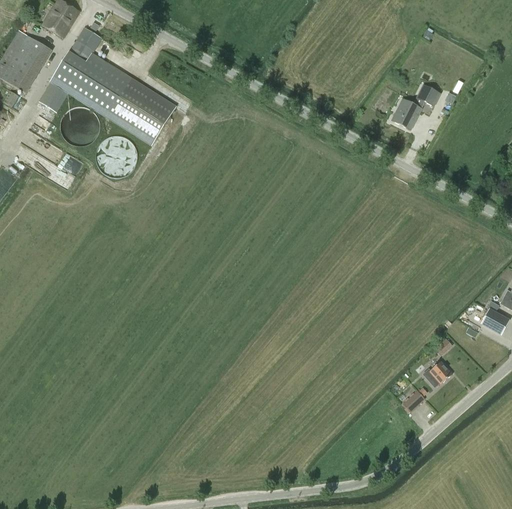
[(42,25),(62,37),(79,10),(62,0),(57,0),(42,25)]
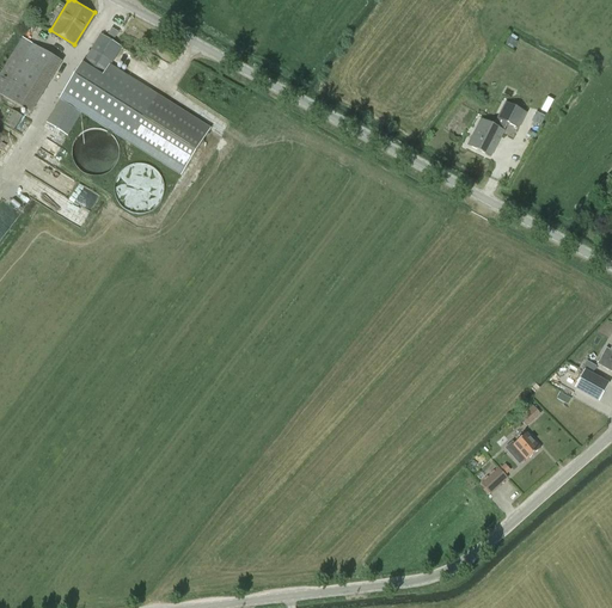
[(182,172),(209,128),(110,63),(121,44),(101,32),(47,121),(67,134),(81,110),(182,172)]
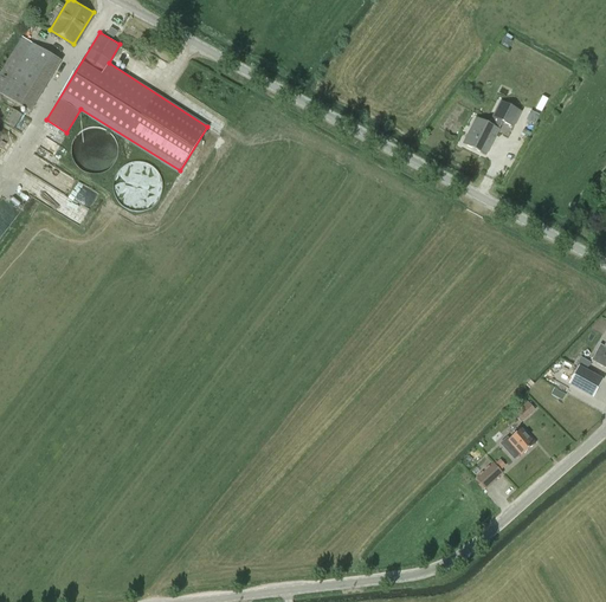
[(21,34),(0,69),(0,91),(31,110),(62,59),(21,34)]
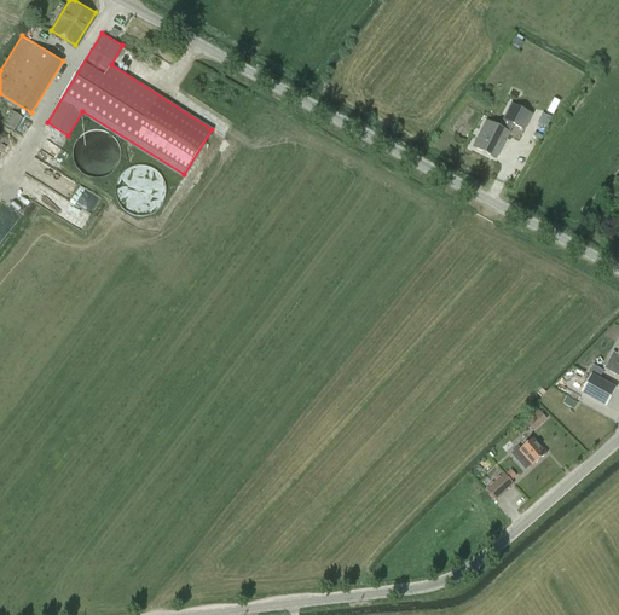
[(524,40),(515,35),(510,42),(519,48),(524,40)]
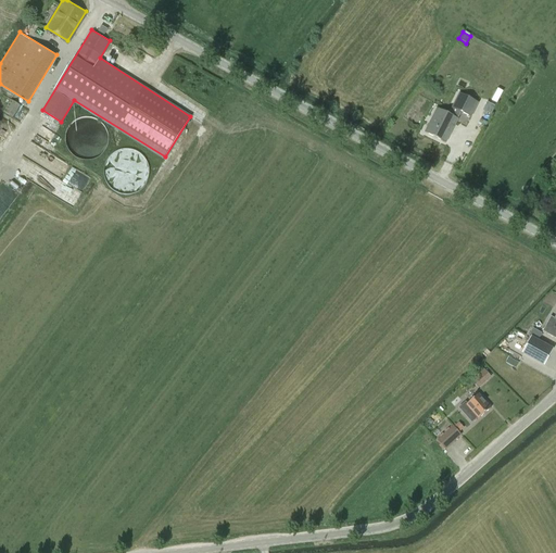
[(470,114),(477,100),(459,90),(449,112),(438,107),(425,130),(441,138),(444,130),(449,133),(457,116),(460,110),(470,114)]
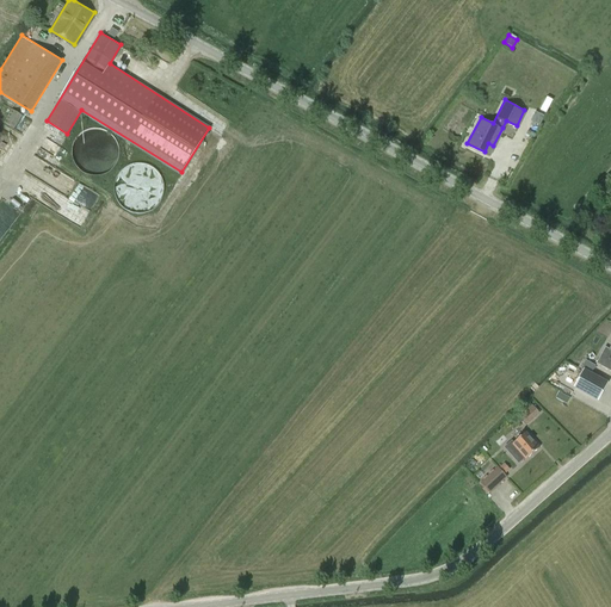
[(12,106),(4,121),(13,127),(22,113),(12,106)]
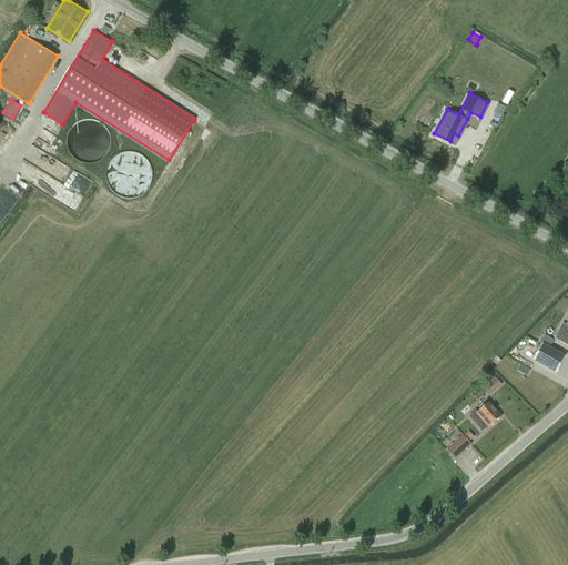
[(505,107),(497,102),(494,110),(501,114),(505,107)]
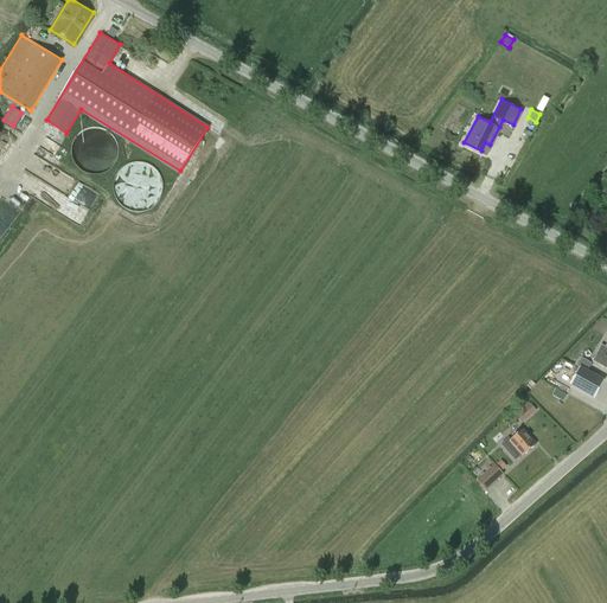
[(116,152),(116,147),(116,143),(115,139),(113,135),(110,132),(107,129),(103,127),(100,126),(95,124),(91,126),(87,126),(83,128),(80,130),(77,134),(75,138),(72,141),(72,146),(72,149),(72,154),(75,158),(77,161),(80,165),(83,167),(87,168),(91,170),(95,170),(100,170),(103,167),(107,166),(110,162),(113,159),(115,155),(116,152)]
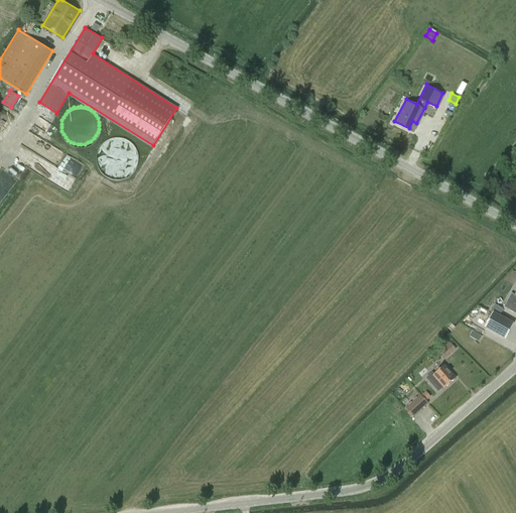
[(28,130),(21,145),(42,154),(45,148),(52,150),(55,143),(28,130)]
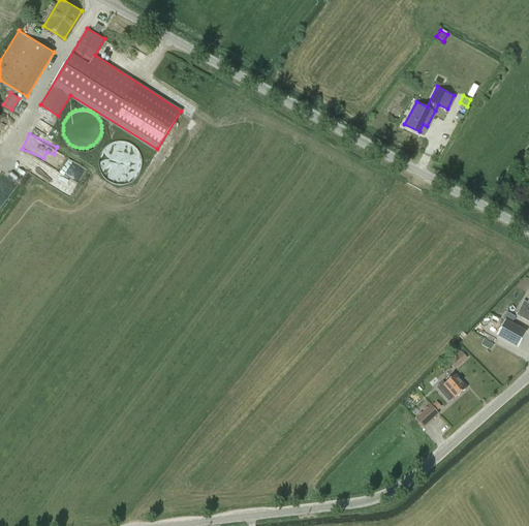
[(107,138),(100,172),(125,177),(126,167),(131,168),(132,161),(134,161),(137,145),(107,138)]
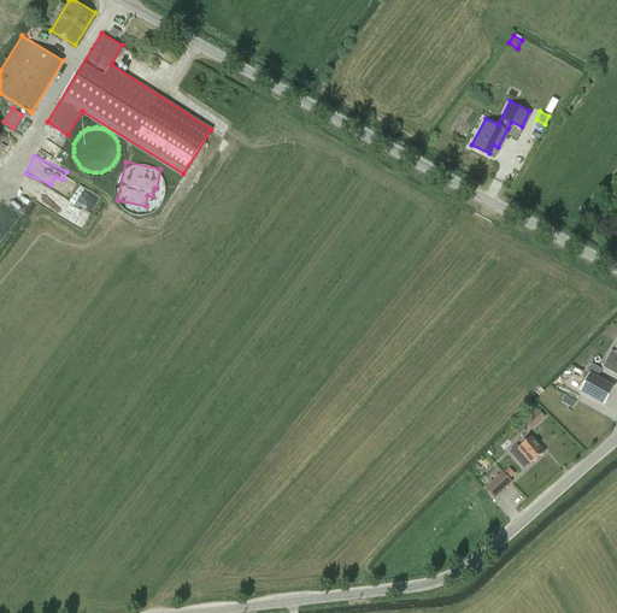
[(616,347),(616,349),(612,347),(603,364),(616,372),(616,371),(616,347)]
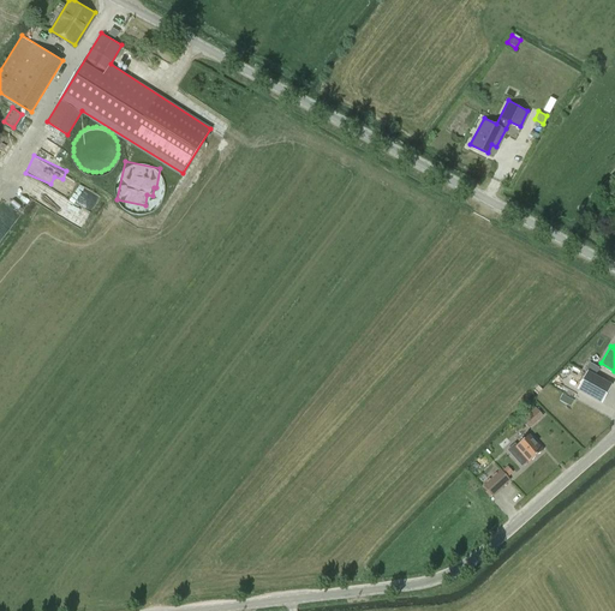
[(596,371),(605,375),(608,367),(599,364),(596,371)]
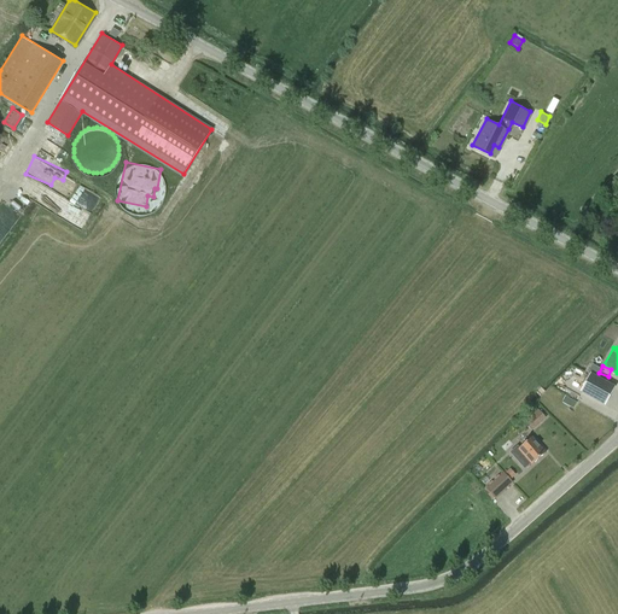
[(605,402),(614,385),(590,372),(581,389),(605,402)]
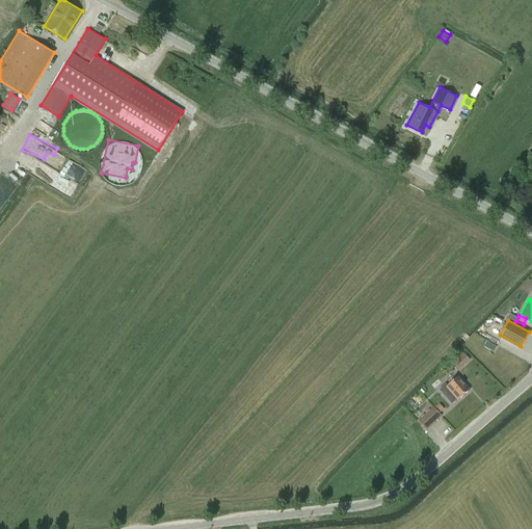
[(462,352),(451,363),(457,370),(470,360),(462,352)]
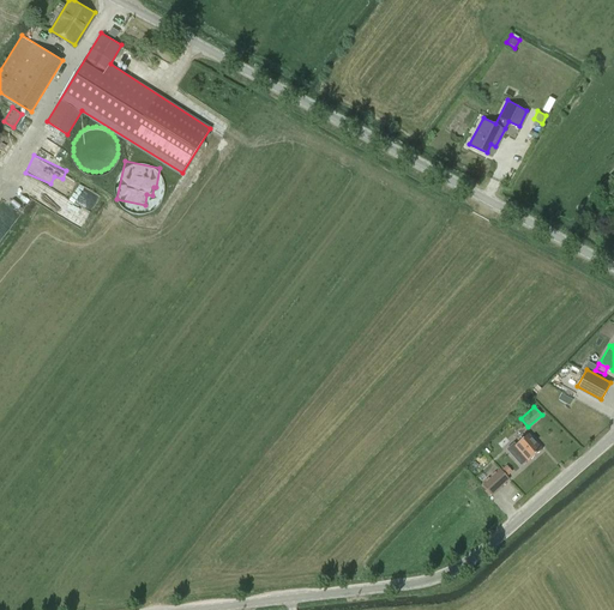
[(528,459),(541,448),(528,433),(516,444),(513,441),(507,447),(521,463),(527,458),(528,459)]
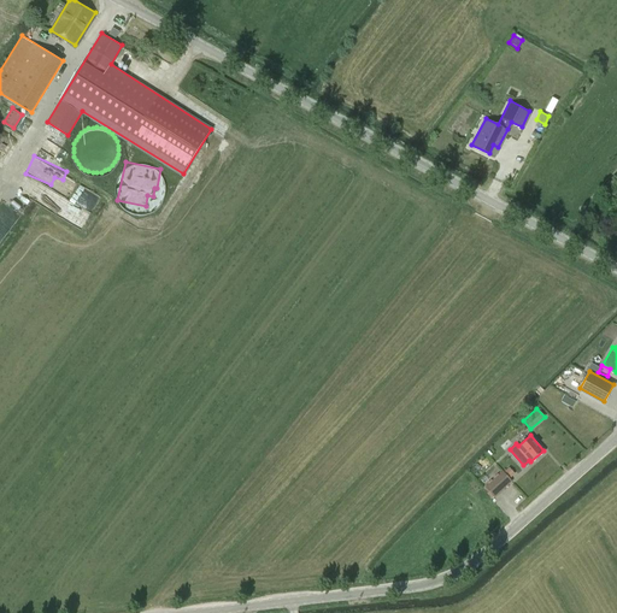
[(493,495),(511,479),(503,470),(485,487),(493,495)]
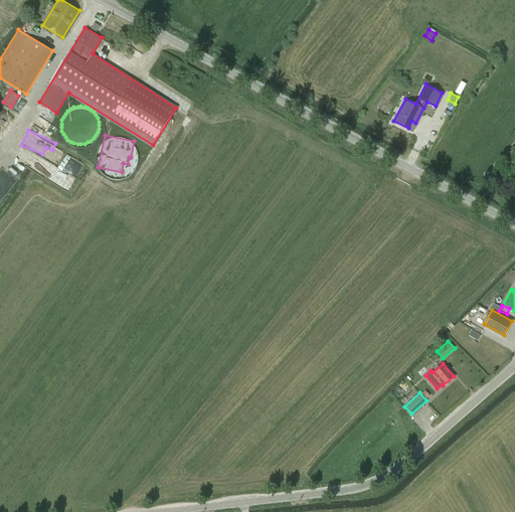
All buildings are outlined.
